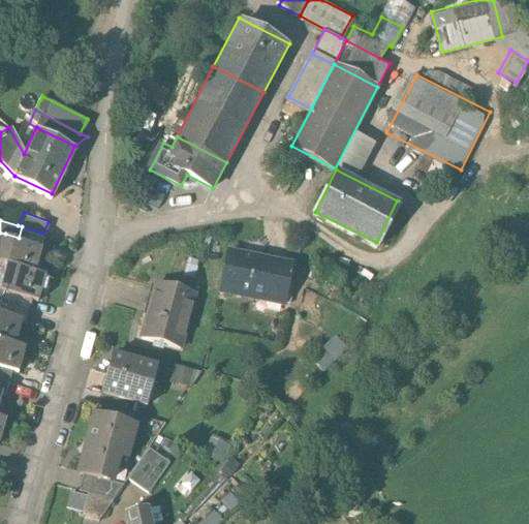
[(19,238),(41,243),(43,233),(22,226),(19,238)]
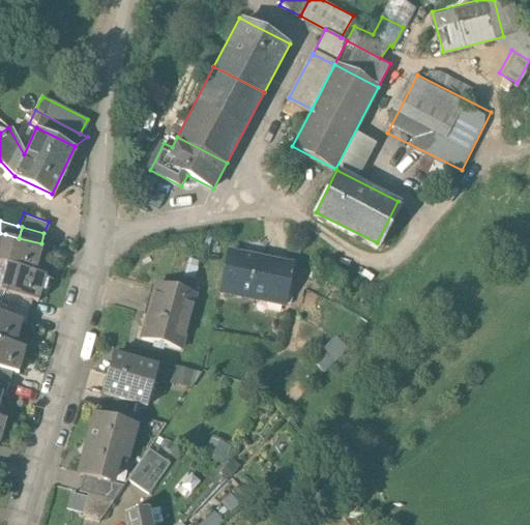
[(5,234),(0,253),(0,259),(8,261),(36,268),(42,244),(41,243),(19,238),(5,234)]
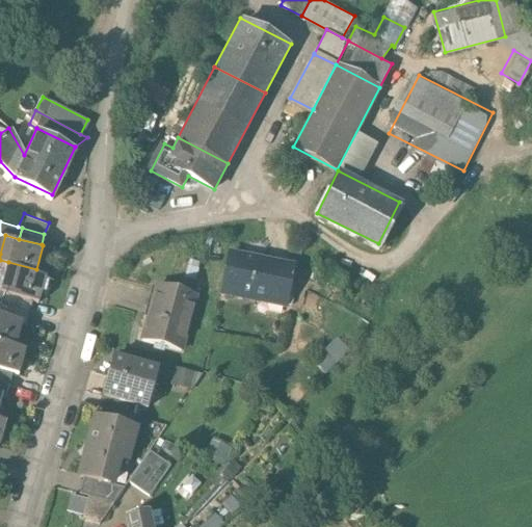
[(295,262),(229,248),(219,291),(287,305),(295,262)]
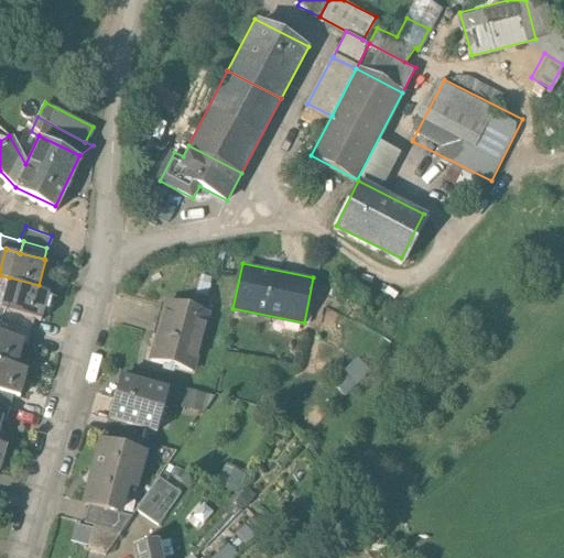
[(9,277),(2,304),(42,315),(49,288),(39,285),(9,277)]
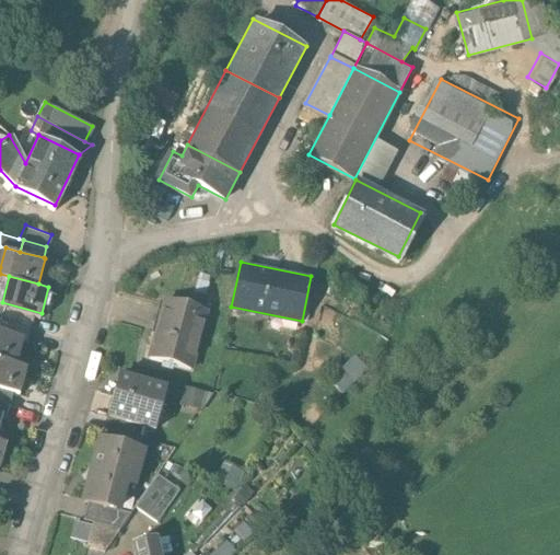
[(208,310),(163,298),(148,355),(193,368),(208,310)]
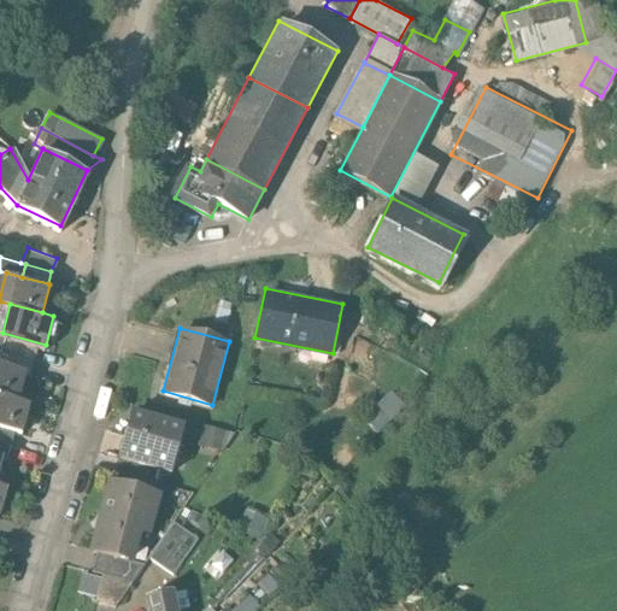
[(0,363),(0,393),(17,398),(25,370),(0,363)]
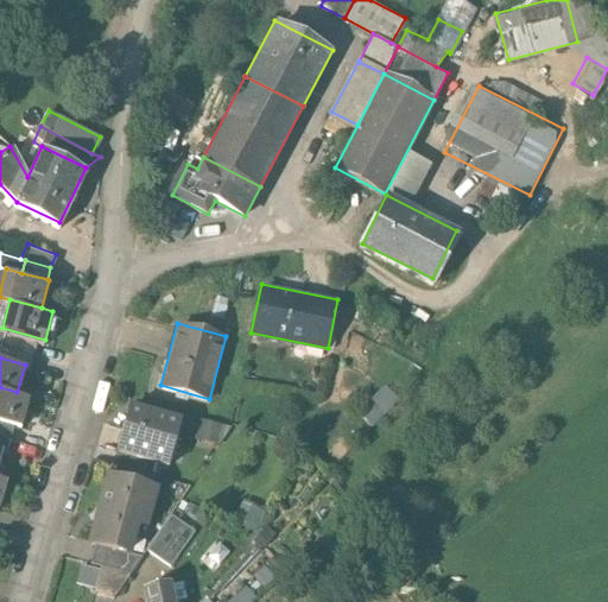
[(0,387),(0,417),(13,422),(21,424),(29,395),(17,392),(0,387)]
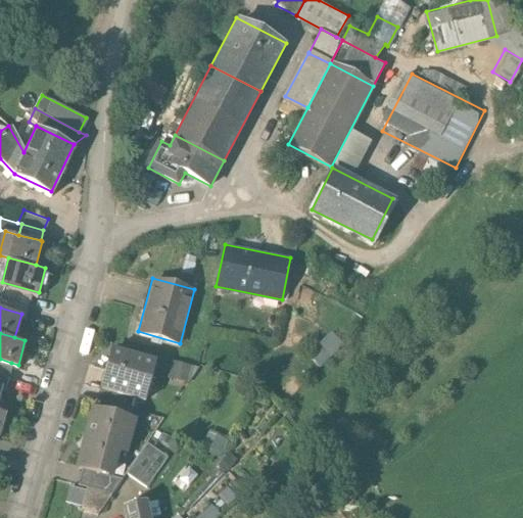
[(135,395),(144,398),(155,360),(110,346),(99,385),(135,395)]
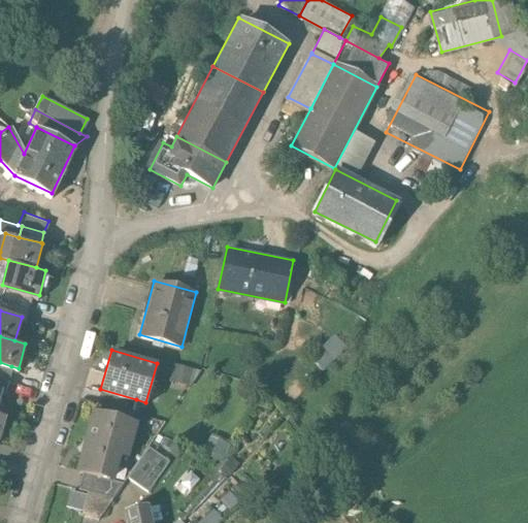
[(0,387),(5,389),(11,366),(0,362),(0,387)]
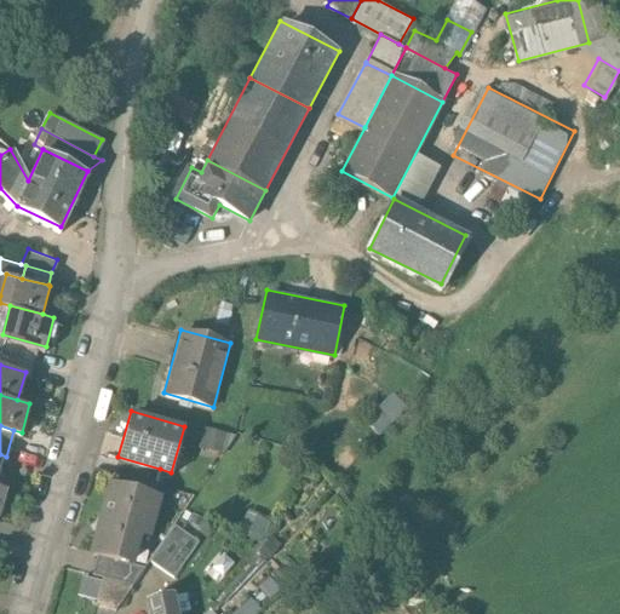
[(160,469),(118,457),(115,469),(156,481),(160,469)]
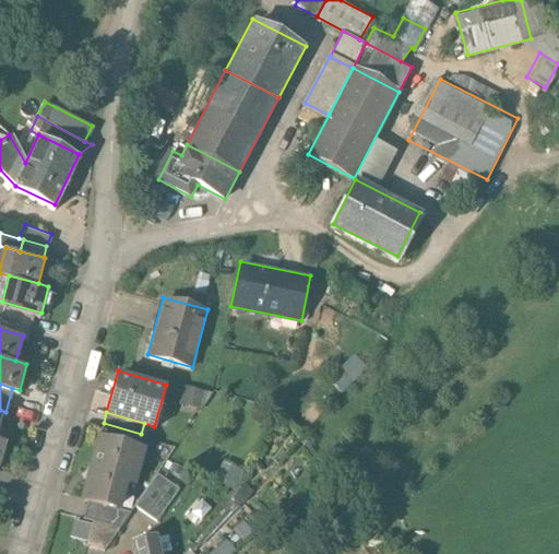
[(144,445),(98,433),(82,495),(91,497),(121,505),(128,478),(135,479),(144,445)]
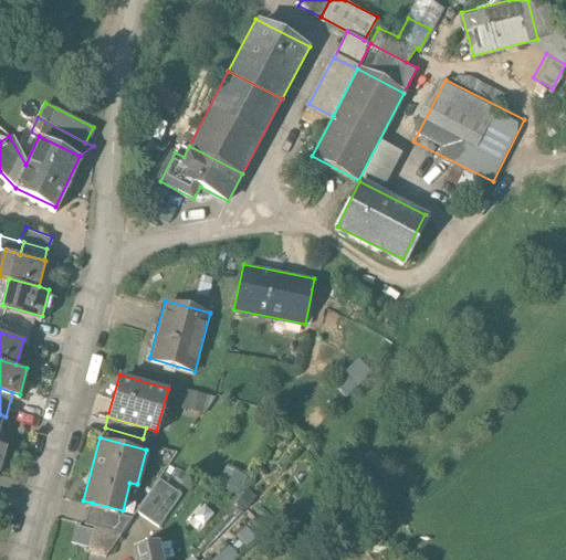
[(181,490),(158,475),(147,493),(136,507),(159,522),(181,490)]
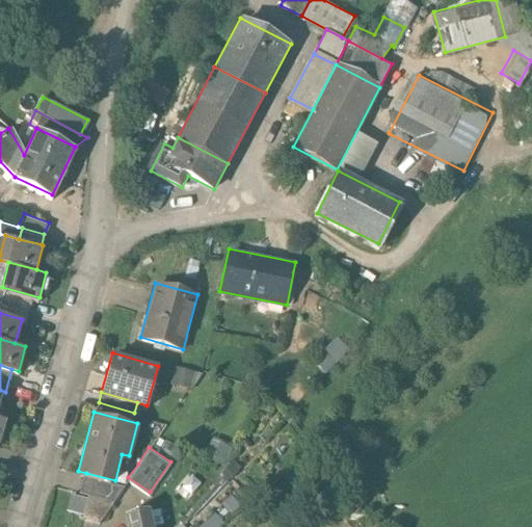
[(128,477),(138,464),(133,459),(123,474),(128,477)]
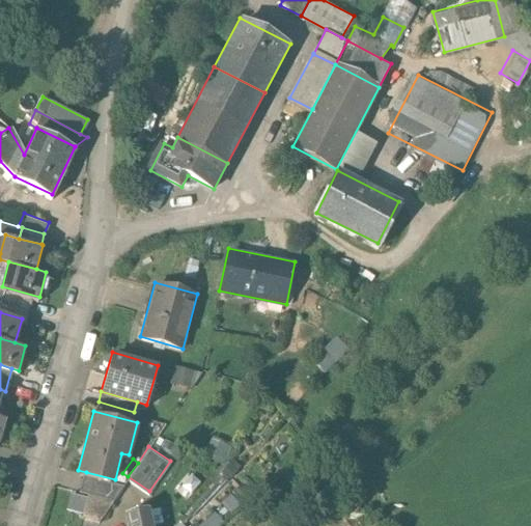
[(115,479),(86,472),(82,490),(88,491),(113,497),(123,482),(115,479)]
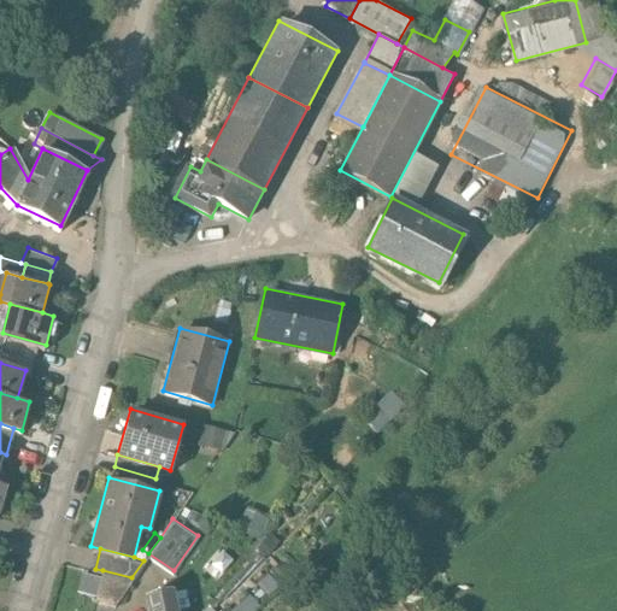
[(97,592),(101,574),(83,569),(78,587),(97,592)]
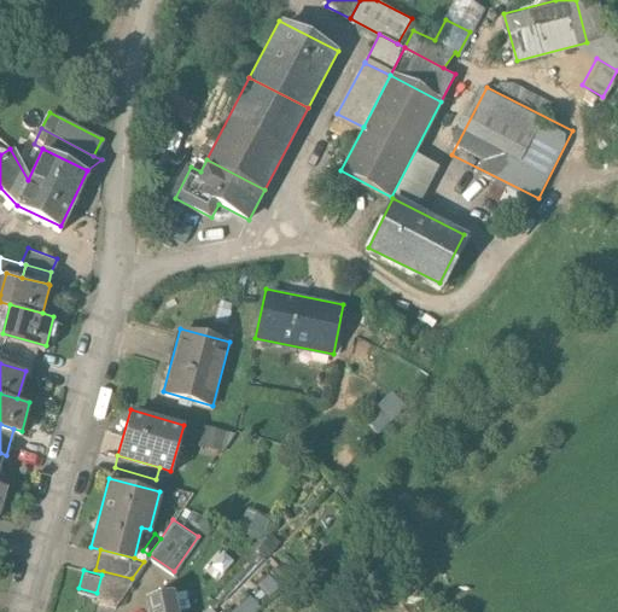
[(132,578),(103,571),(97,593),(97,596),(116,601),(132,578)]
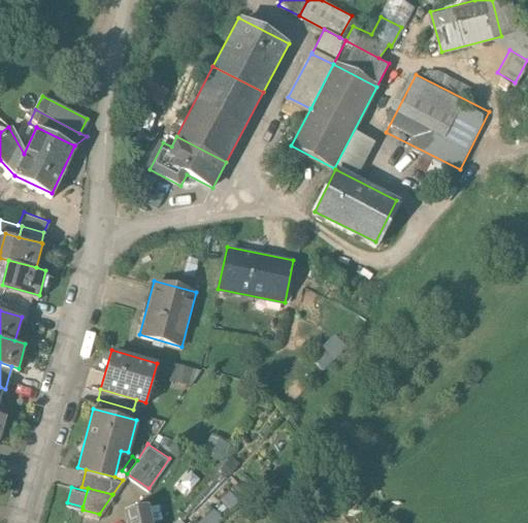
[(188,522),(213,522),(223,516),(213,505),(199,519),(196,516),(189,522),(188,522)]
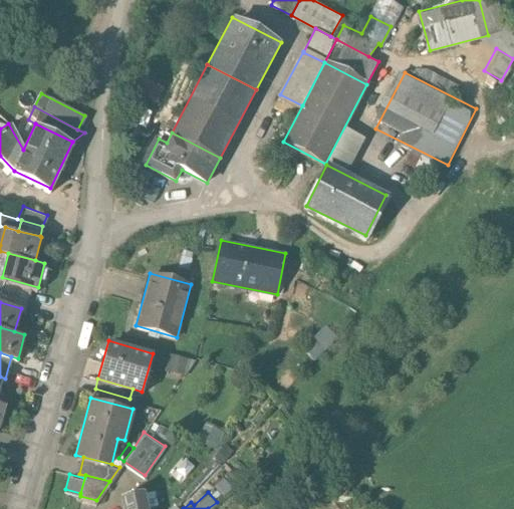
[(122,508),(147,508),(144,494),(120,499),(122,508)]
